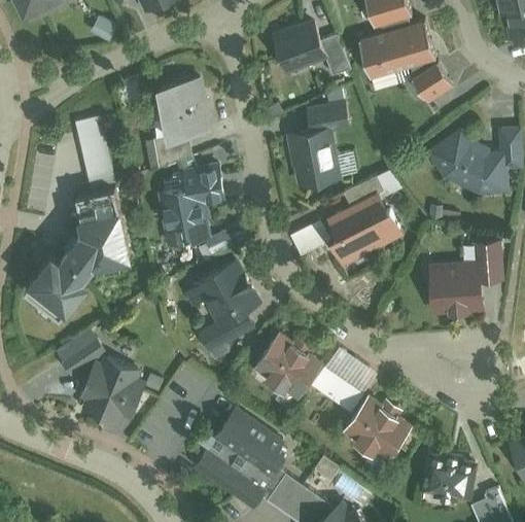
[(14,0),(26,23),(74,0),(14,0)]
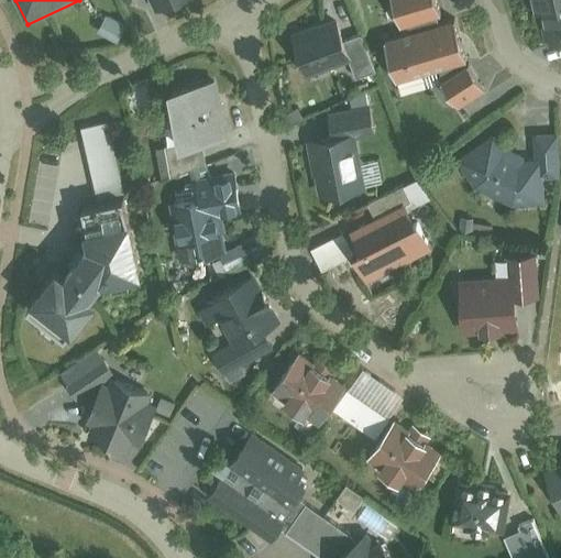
[(146,0),(154,13),(183,0),(146,0)]
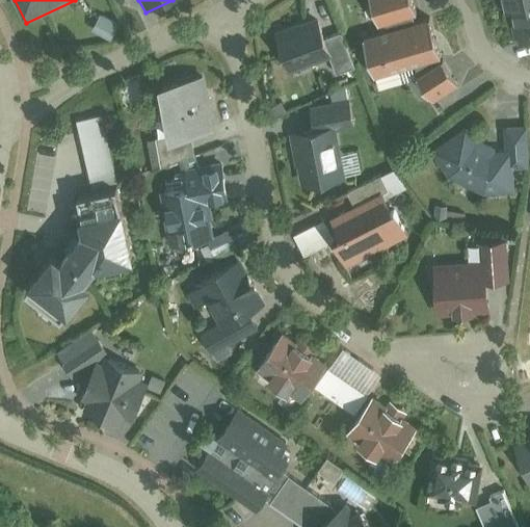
[(411,0),(368,0),(376,28),(416,17),(411,0)]
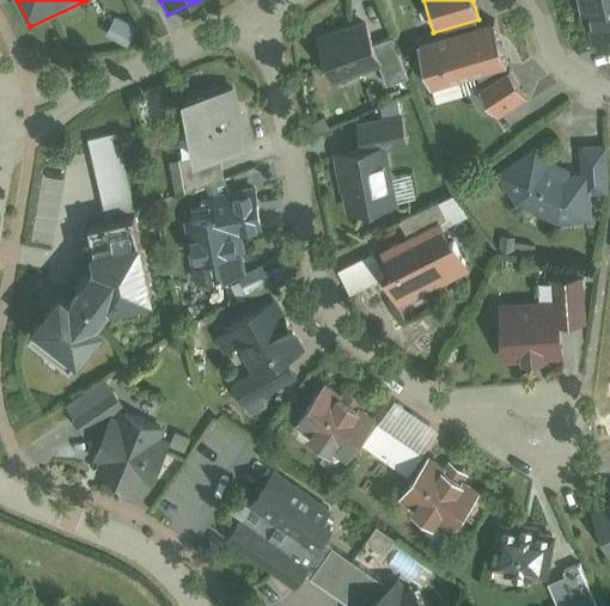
[(609,0),(577,0),(580,13),(586,12),(609,6),(609,0)]
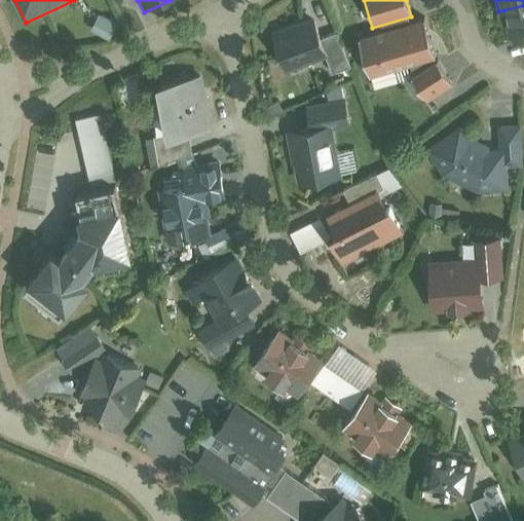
[(523,5),(503,10),(512,44),(523,40),(523,5)]
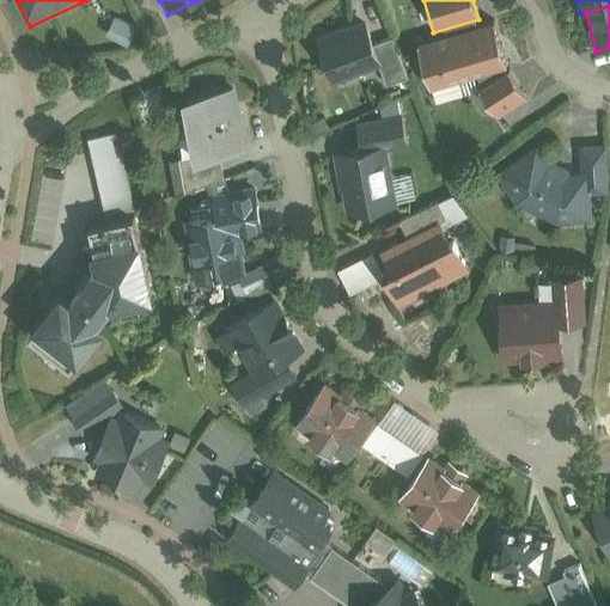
[(370,24),(317,42),(333,85),(379,68),(385,86),(407,78),(392,37),(376,43),(370,24)]
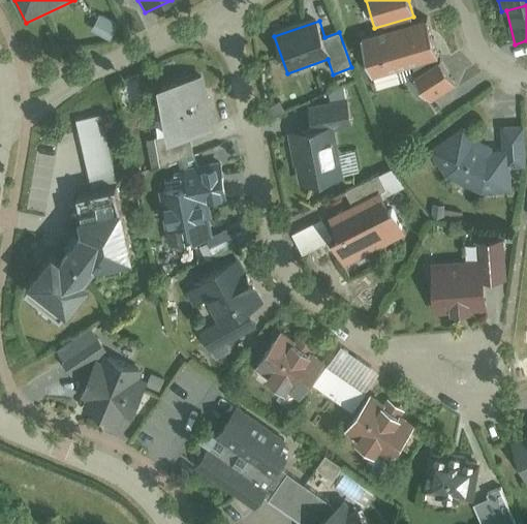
[(427,21),(361,38),(371,76),(437,59),(427,21)]
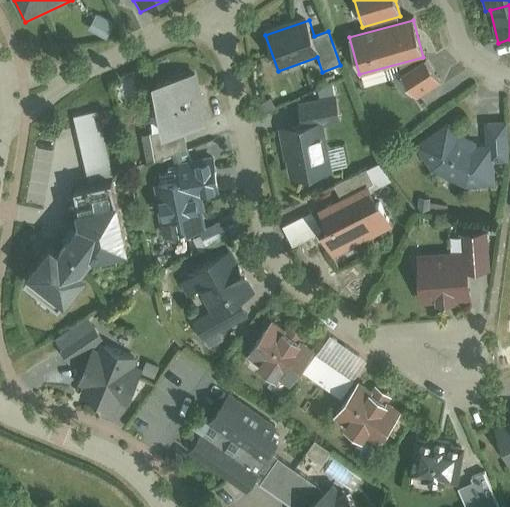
[(95,23),(89,36),(106,44),(112,31),(95,23)]
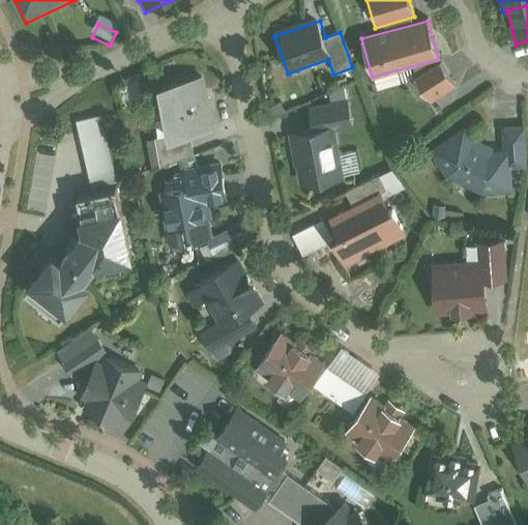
[(440,62),(414,79),(431,104),(457,87),(440,62)]
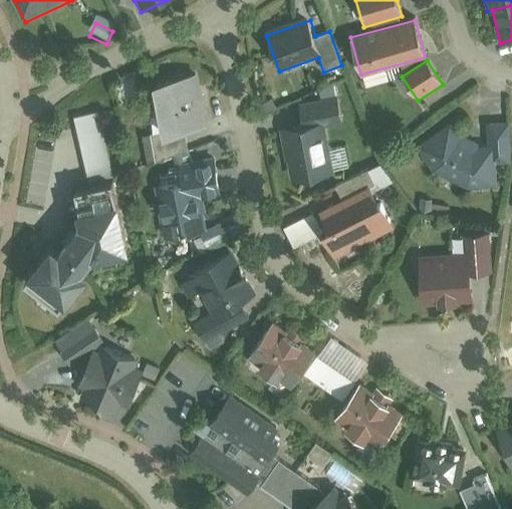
[(198,73),(155,78),(164,133),(140,136),(145,167),(187,151),(183,130),(209,126),(204,88),(200,89),(198,73)]
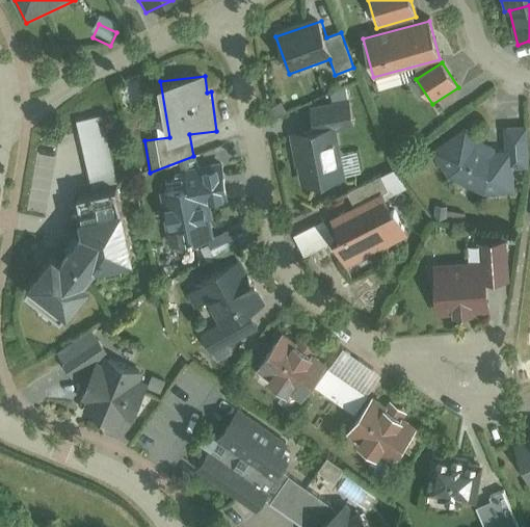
[(326,128),(288,134),(293,168),(296,168),(299,188),(342,181),(334,133),(353,130),(349,104),(323,108),(326,128)]
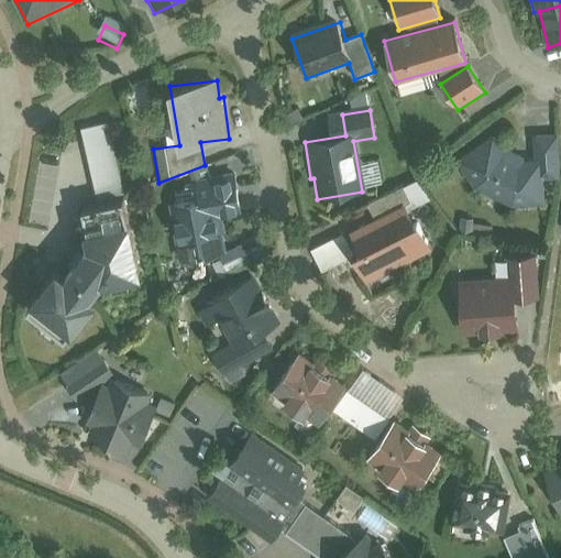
[(106,124),(79,130),(97,199),(122,193),(106,124)]
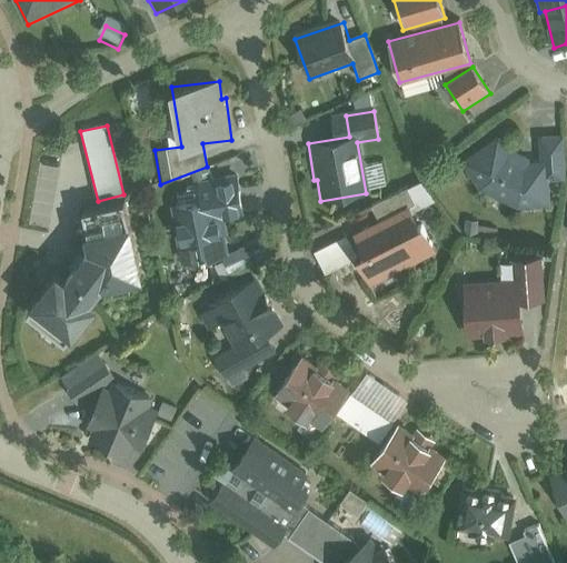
[(566,181),(564,137),(537,138),(537,160),(531,160),(501,144),(498,138),(461,163),(477,190),(484,189),(505,207),(549,207),(549,181),(566,181)]
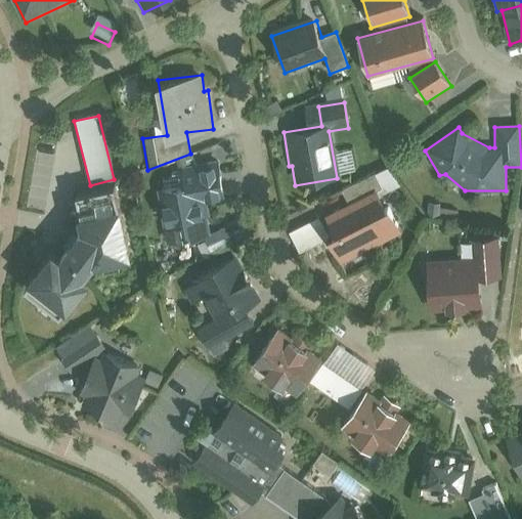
[(227,201),(226,196),(220,158),(182,164),(183,173),(170,175),(171,178),(161,180),(161,185),(154,186),(164,245),(207,238),(202,206),(227,201)]
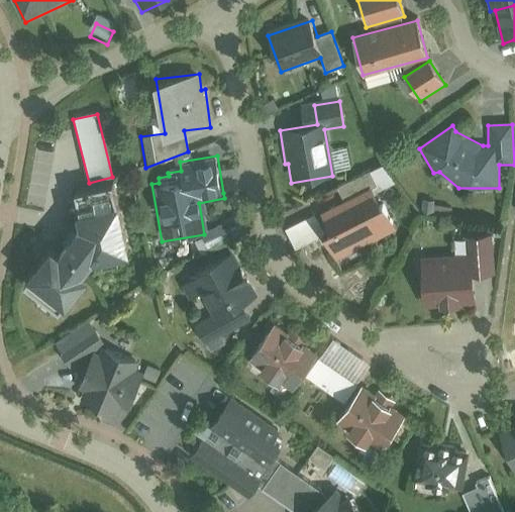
[(342,202),(320,213),(326,225),(321,227),(335,256),(337,254),(340,260),(394,234),(392,229),(398,226),(384,196),(377,199),(372,189),(376,187),(370,174),(336,190),(342,202)]
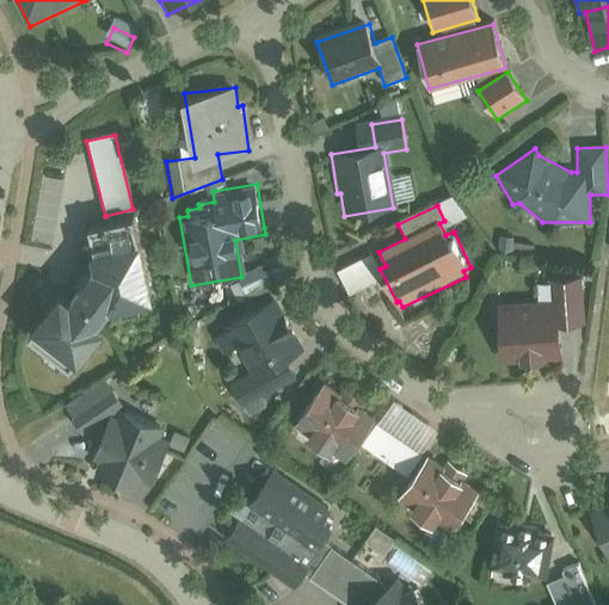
[(137,234),(133,215),(90,224),(92,261),(82,276),(71,289),(63,284),(35,320),(37,323),(24,338),(71,374),(103,332),(99,328),(111,307),(154,300),(142,233),(137,234)]
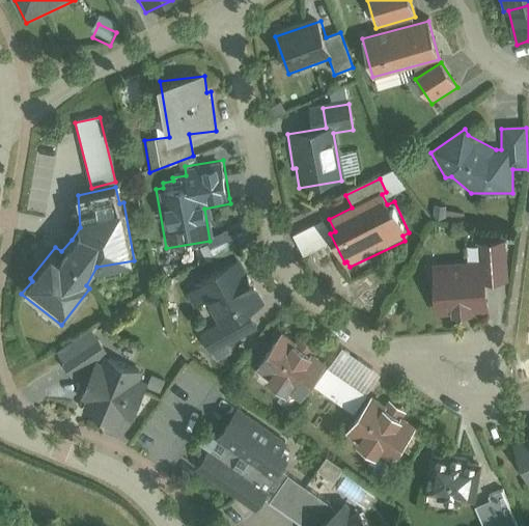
[(332,244),(323,223),(291,237),(301,258),(332,244)]
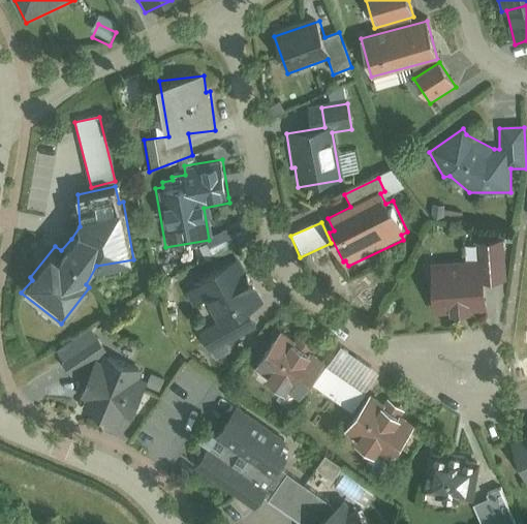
[(228,233),(208,241),(214,255),(235,246),(228,233)]
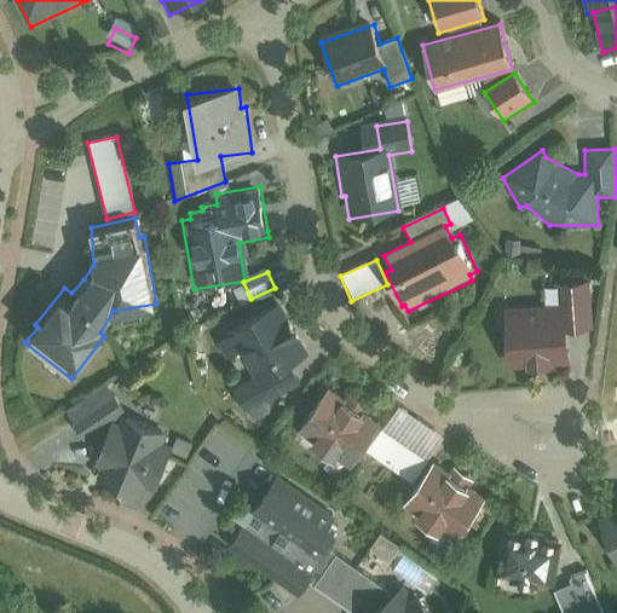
[(505,310),(508,370),(572,365),(570,330),(592,329),(588,283),(553,285),(554,306),(505,310)]
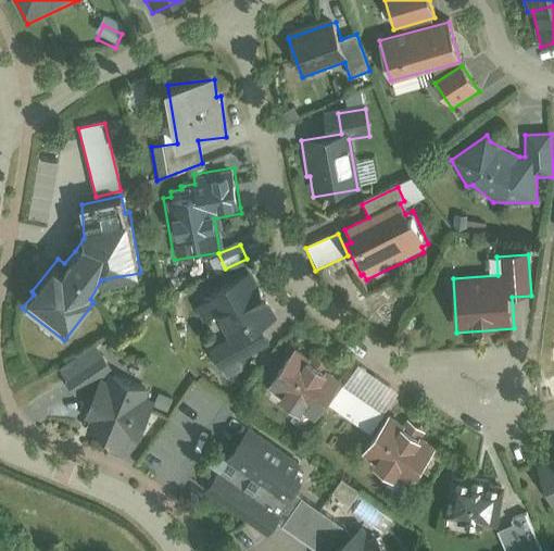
[(252,274),(205,297),(229,345),(211,353),(221,372),(271,346),(261,327),(276,321),(252,274)]
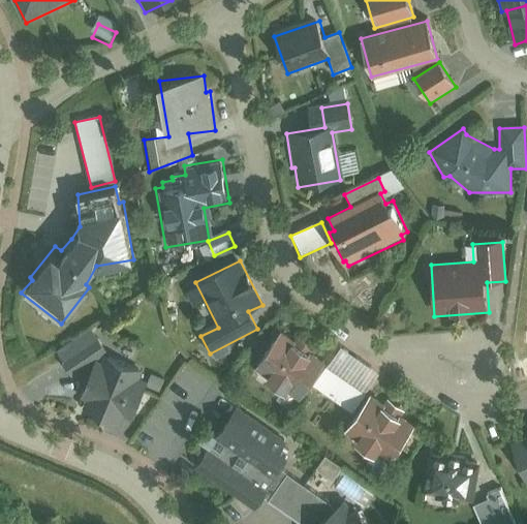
[(279,330),(253,372),(298,400),(324,359),(279,330)]
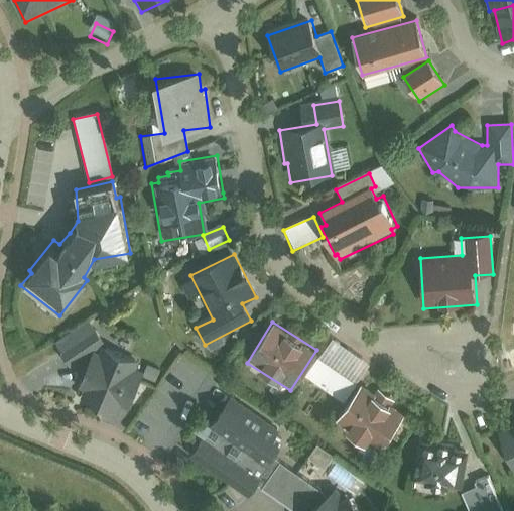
[(59,356),(69,370),(103,347),(88,323),(71,333),(78,344),(59,356)]
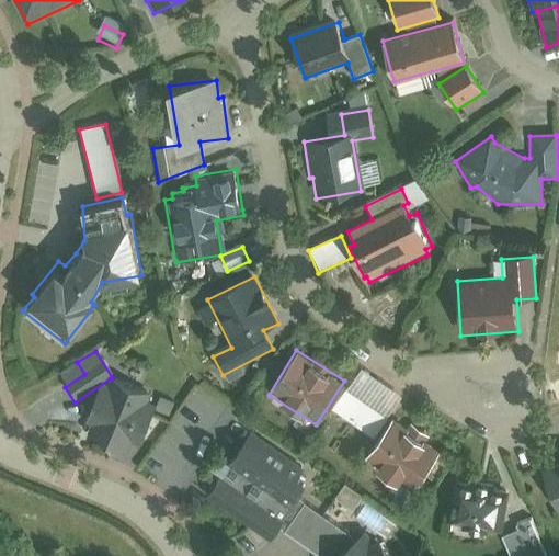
[(361,370),(332,410),(373,439),(401,399),(361,370)]
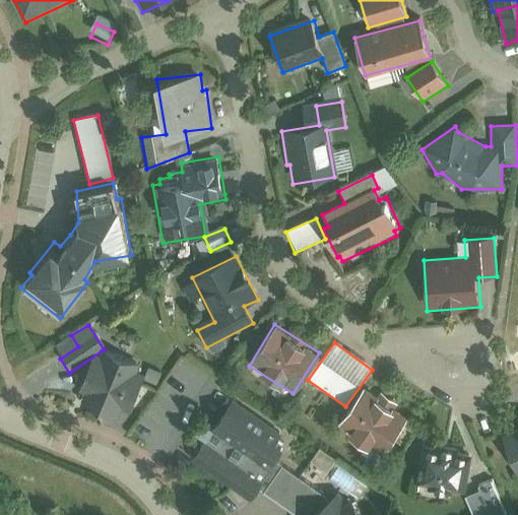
[(93,357),(79,394),(86,396),(83,404),(100,411),(117,416),(120,409),(130,413),(146,370),(132,365),(133,362),(105,351),(102,360),(93,357)]
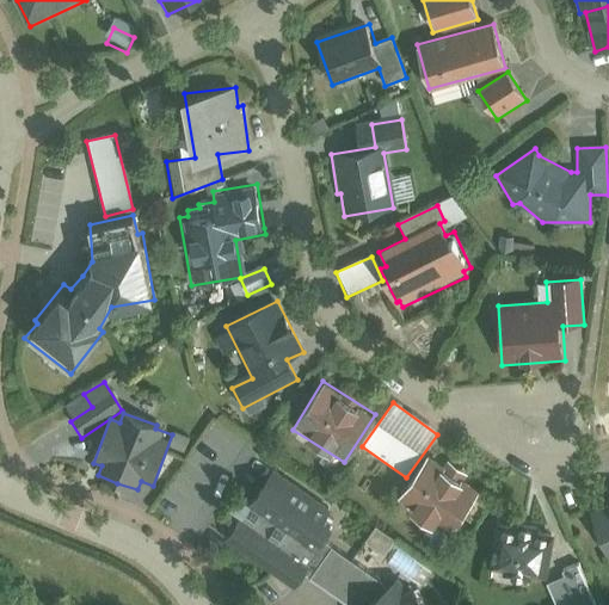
[(426,458),(397,499),(446,535),(475,494),(426,458)]
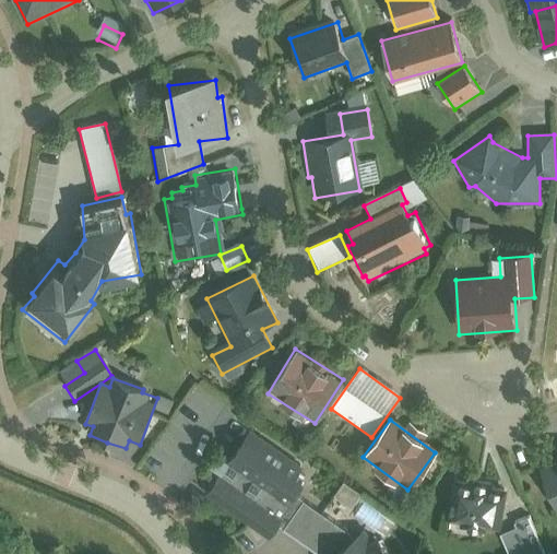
[(217,476),(203,497),(271,544),(281,529),(301,499),(294,494),(308,473),(247,432),(227,460),(220,455),(209,470),(217,476)]
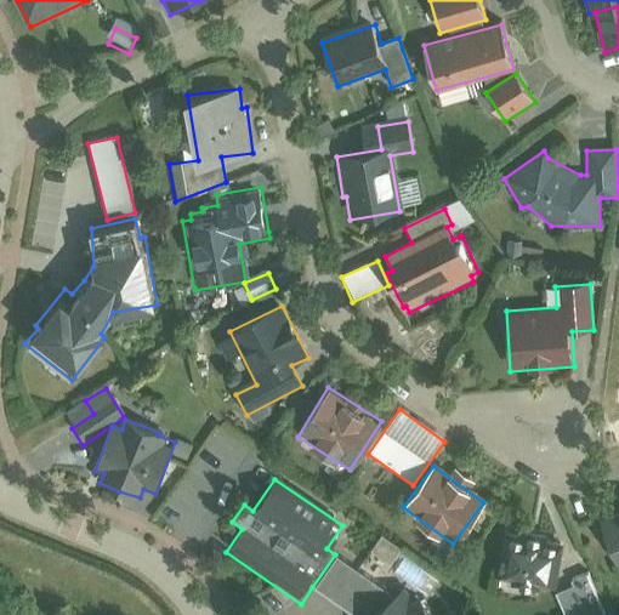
[(618,507),(600,516),(618,564),(618,507)]
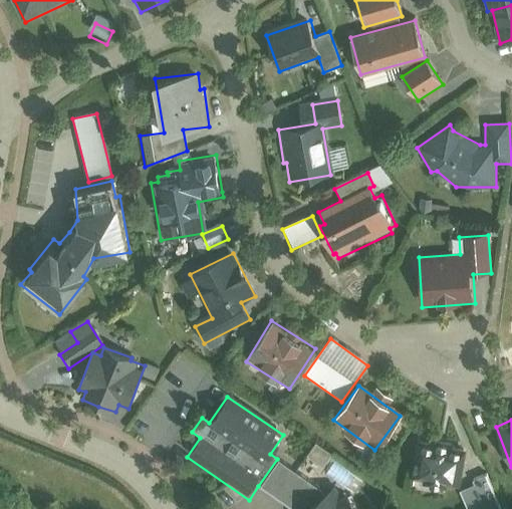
[(420,442),(415,479),(425,481),(424,485),(446,488),(446,484),(460,486),(465,449),(420,442)]
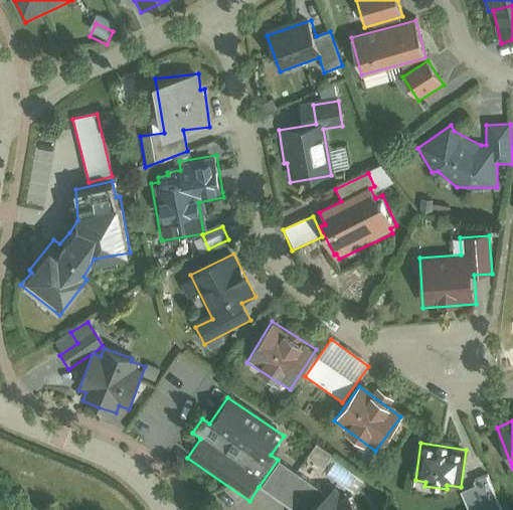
[(323,492),(278,460),(259,487),(291,509),(353,509),(336,483),(323,492)]
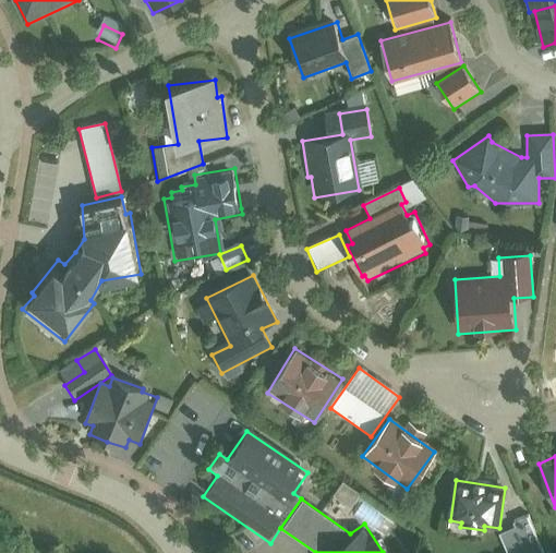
[(542,552),(528,516),(512,523),(515,527),(499,533),(507,552),(542,552)]
